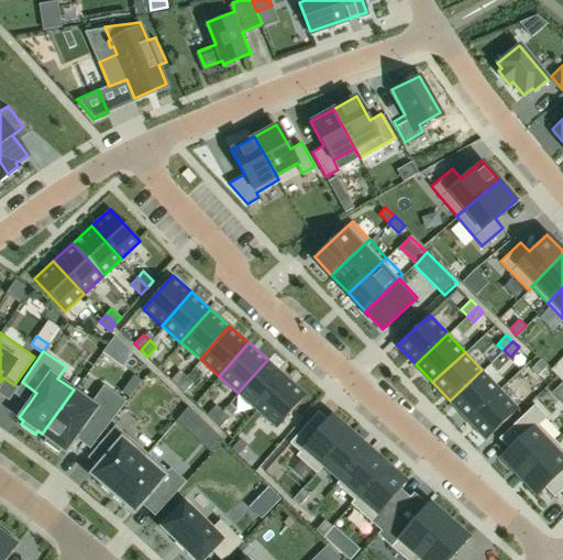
[(538,374),(547,364),(541,358),(531,368),(538,374)]
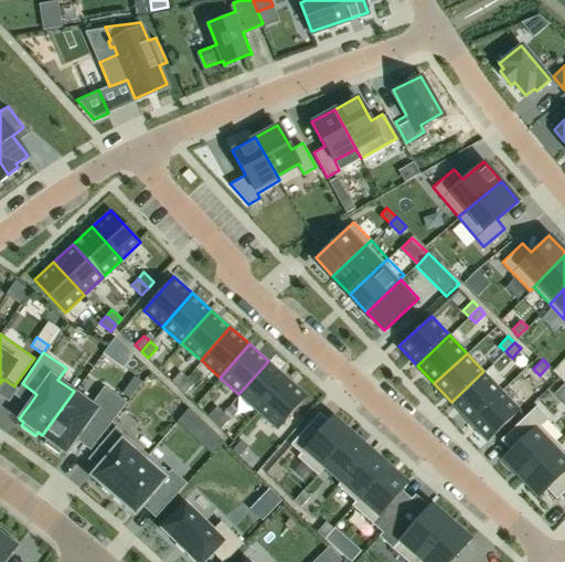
[(257,411),(287,378),(268,361),(238,394),(257,411)]
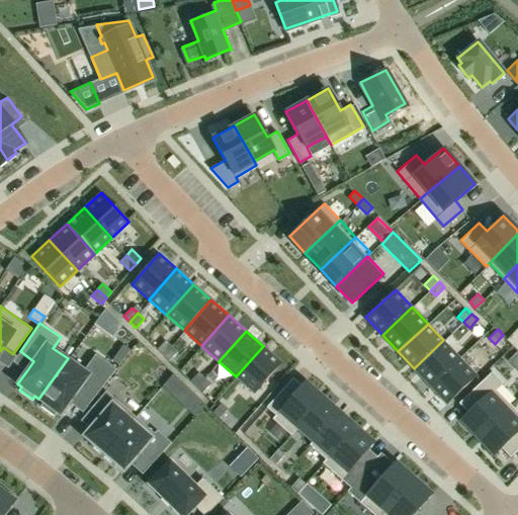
[(163,354),(171,345),(165,339),(157,348),(163,354)]
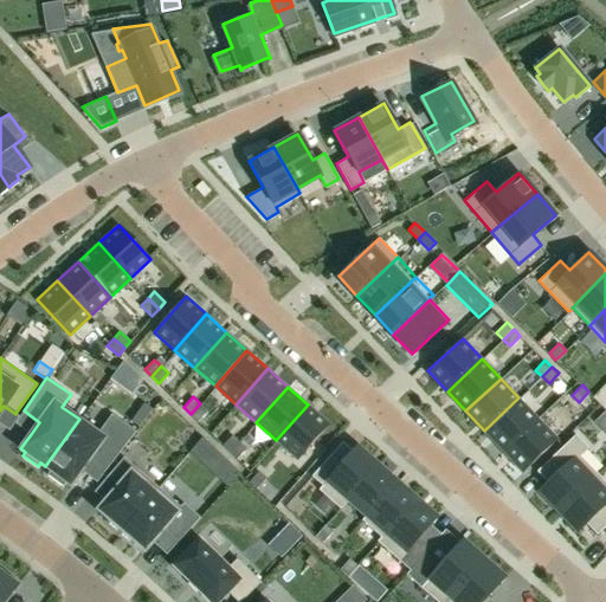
[(519,397),(484,431),(502,450),(537,418),(519,397)]
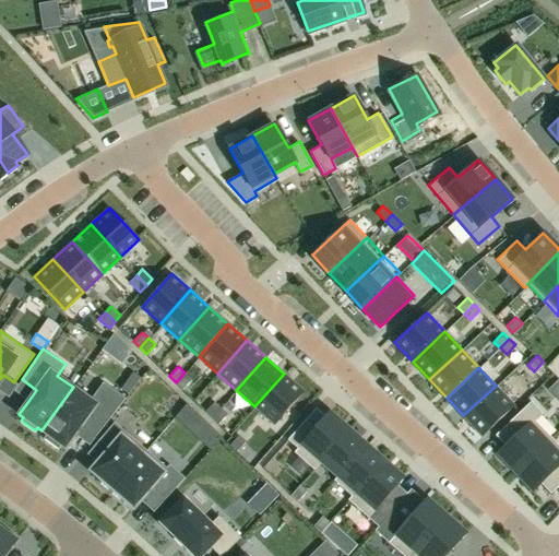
[(191,379),(185,373),(176,382),(182,388),(191,379)]
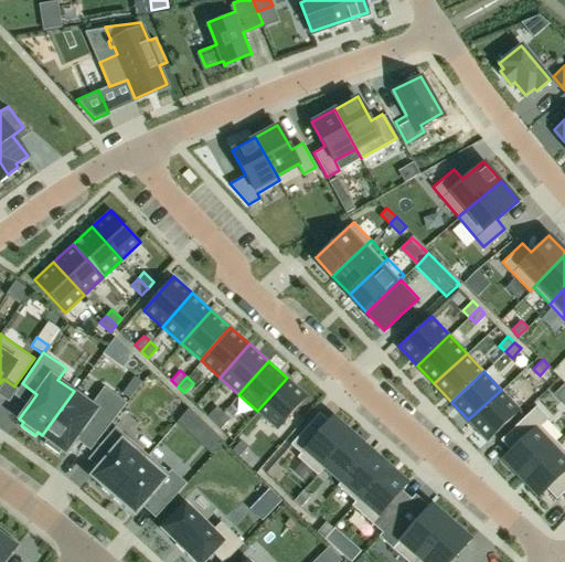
[(307,394),(287,378),(257,411),(277,428),(307,394)]
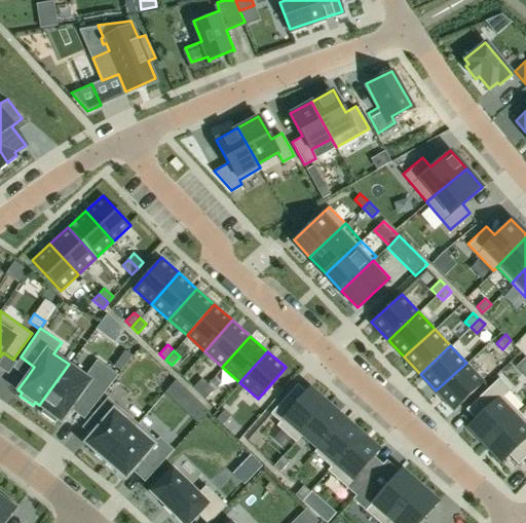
[(69,364),(39,405),(43,408),(41,411),(54,421),(57,417),(62,420),(70,408),(77,398),(91,408),(116,373),(97,359),(85,375),(69,364)]
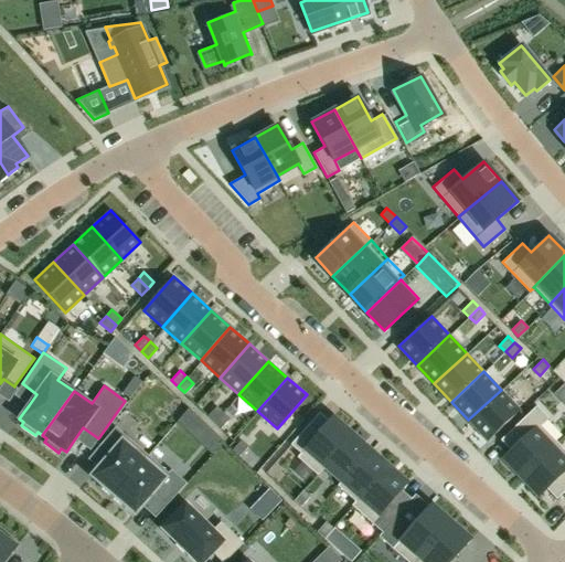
[(501,390),(468,420),(487,439),(519,409),(501,390)]
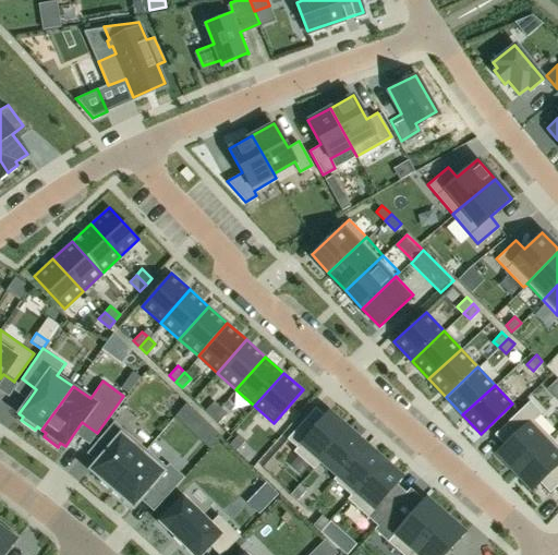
[(234,405),(229,399),(222,405),(229,411),(234,405)]
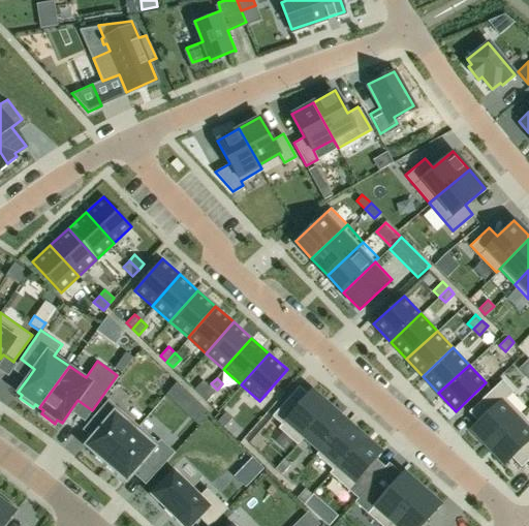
[(502,378),(468,410),(477,420),(470,427),(488,445),(522,413),(506,397),(512,390),(502,378)]
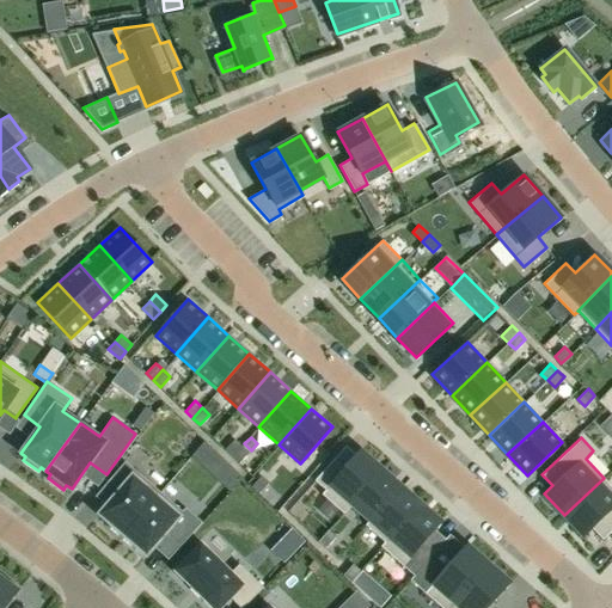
[(232,455),(242,446),(234,438),(225,449),(232,455)]
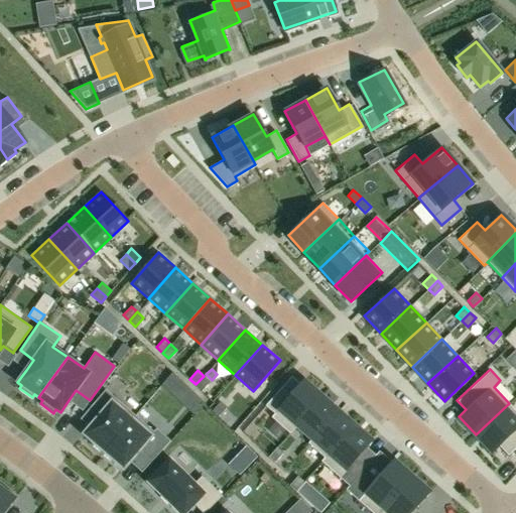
[(210,381),(204,376),(196,384),(201,390),(210,381)]
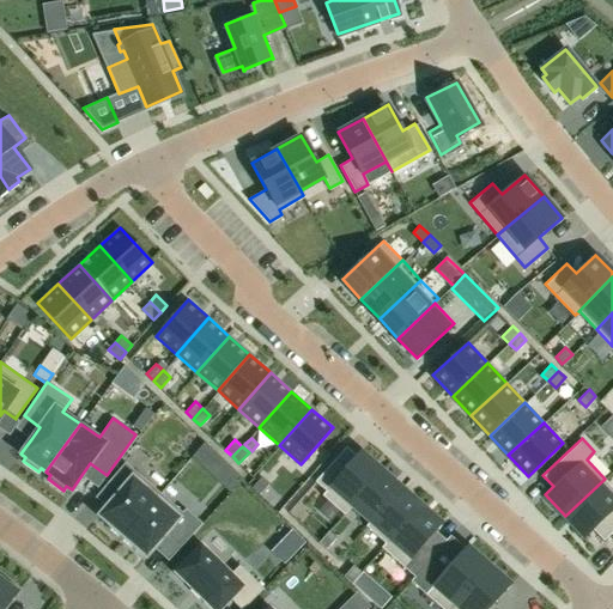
[(335,457),(315,480),(326,489),(322,494),(344,513),(352,505),(382,472),(360,451),(346,467),(335,457)]
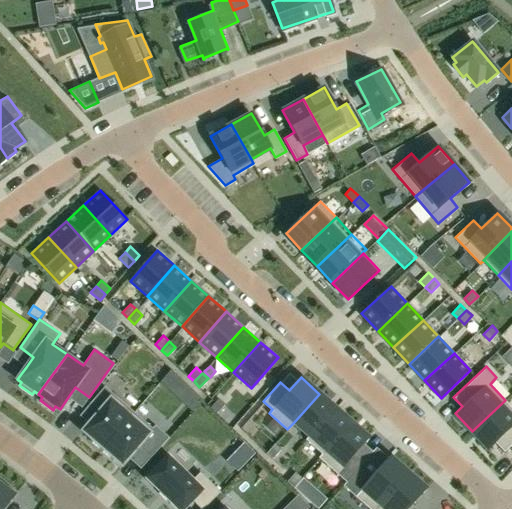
[(89,423),(82,430),(91,438),(90,439),(101,449),(134,411),(105,386),(89,404),(98,412),(89,423)]
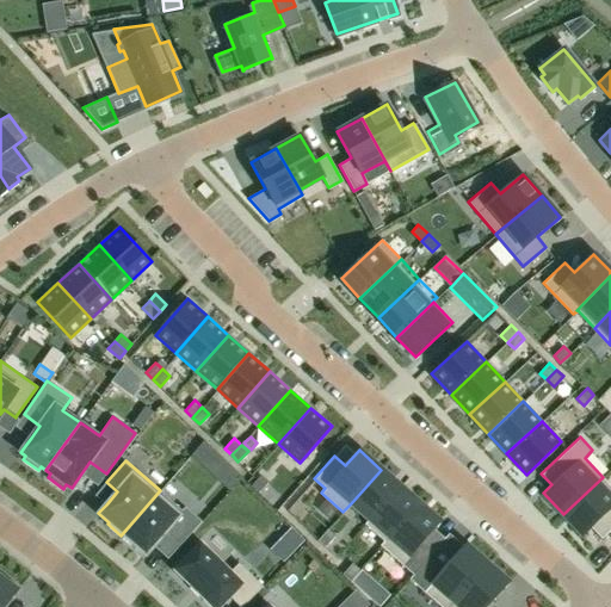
[(381,470),(351,503),(369,519),(399,485),(381,470)]
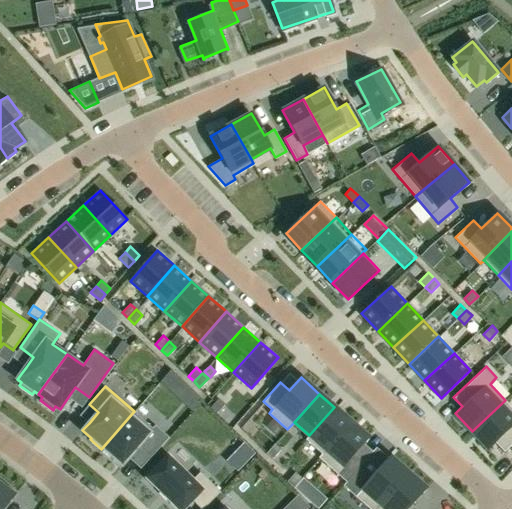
[(225,403),(219,398),(210,406),(216,412),(225,403)]
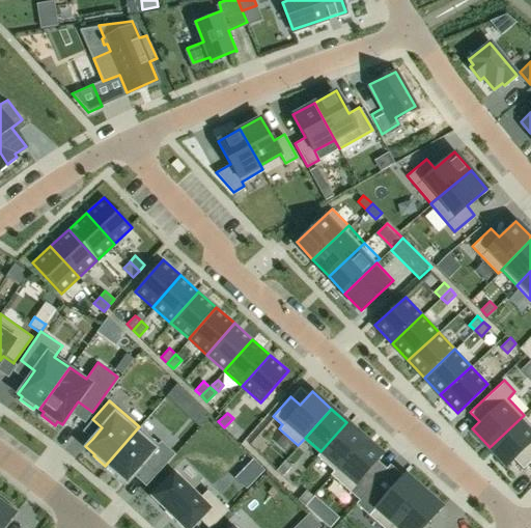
[(530,422),(524,415),(490,447),(506,465),(513,457),(523,468),(530,460),(530,422)]
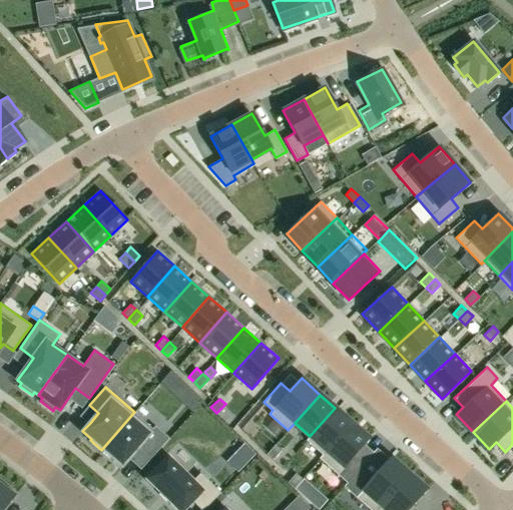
[(310,436),(306,440),(323,454),(351,422),(335,408),(310,436)]
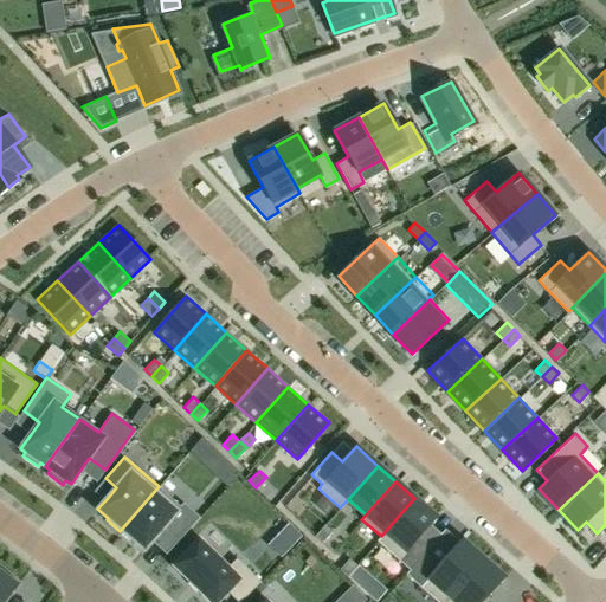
[(159,486),(120,531),(134,543),(135,541),(144,549),(152,541),(163,528),(178,541),(200,516),(184,502),(180,505),(159,486)]
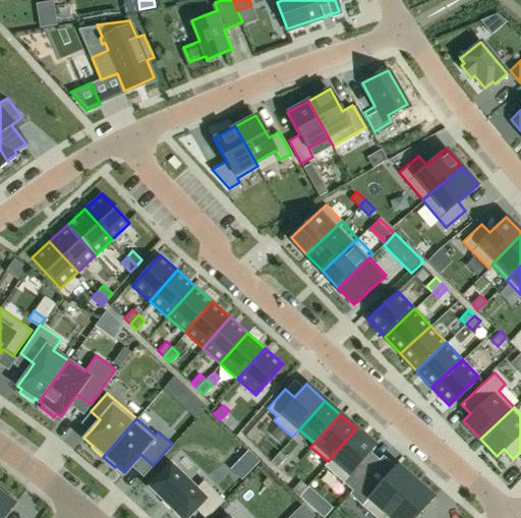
[(328,461),(324,465),(343,481),(374,445),(356,428),(328,461)]
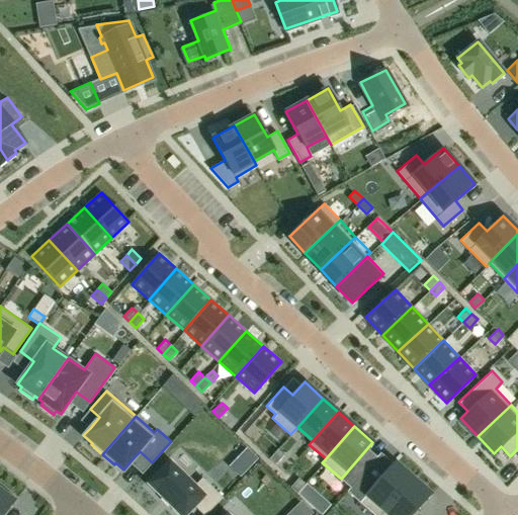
[(276,463),(284,453),(278,448),(270,457),(276,463)]
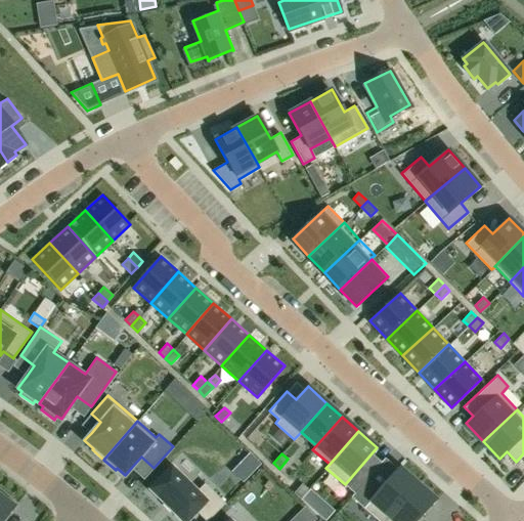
[(186,520),(197,512),(206,520),(225,503),(205,482),(197,491),(173,469),(174,468),(172,467),(170,468),(171,468),(151,487),(149,489),(151,490),(164,502),(164,503),(171,510),(182,520),(186,520)]
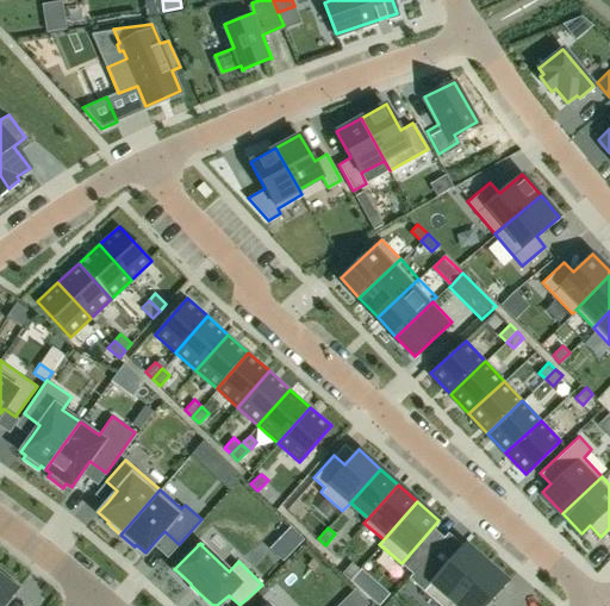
[(429,557),(410,579),(441,605),(447,605),(486,562),(465,543),(442,569),(429,557)]
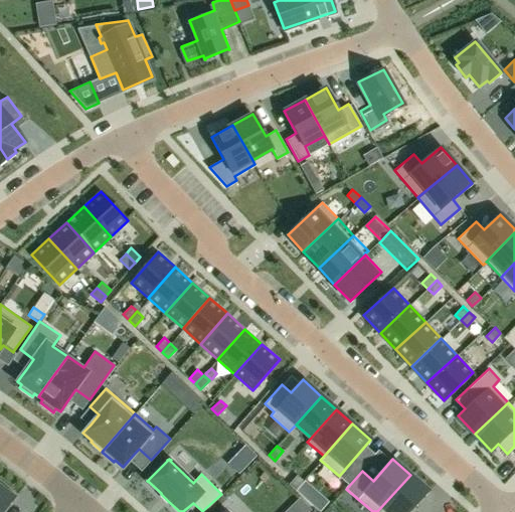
[(295,489),(303,480),(297,474),(289,484),(295,489)]
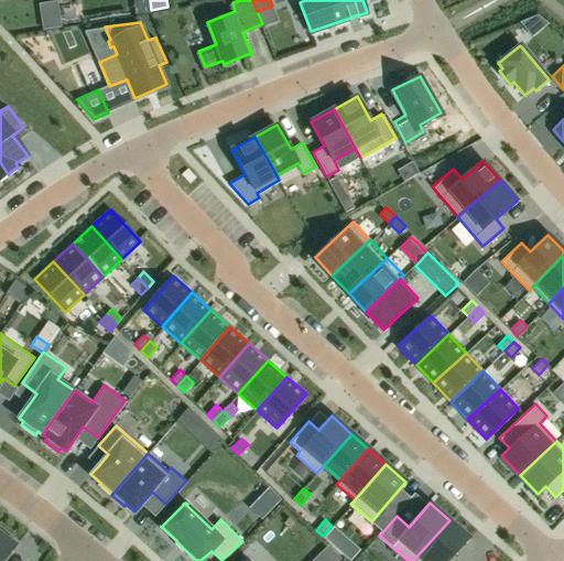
[(449,520),(413,560),(451,560),(449,560),(469,538),(449,520)]
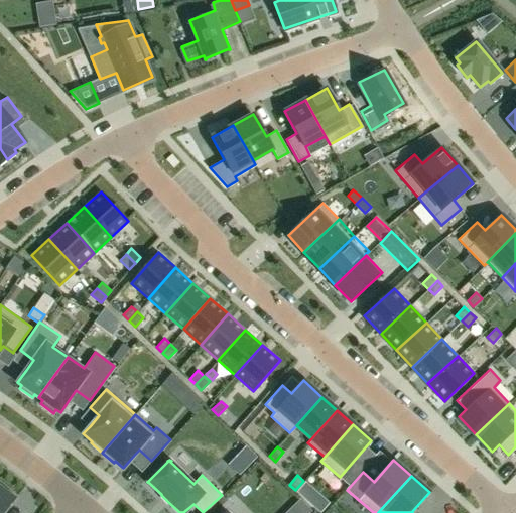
[(0,483),(0,512),(3,512),(15,499),(11,496),(13,494),(0,484),(0,483)]
